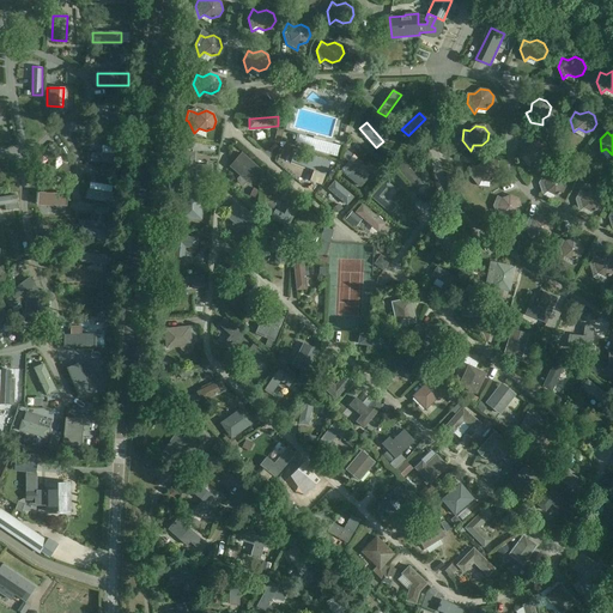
[(298,134),(295,145),(337,157),(340,146),(298,134)]
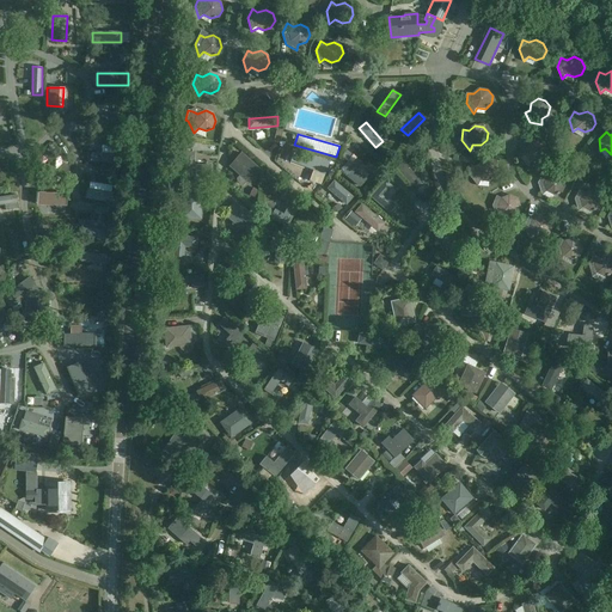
[(196,144),(207,147),(209,141),(199,138),(196,144)]
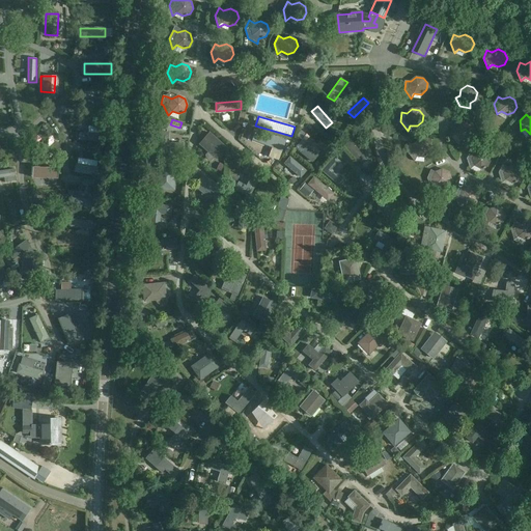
[(452,126),(451,137),(456,135),(462,140),(468,141),(473,137),(474,130),(469,124),(463,124),(458,120),(452,126)]
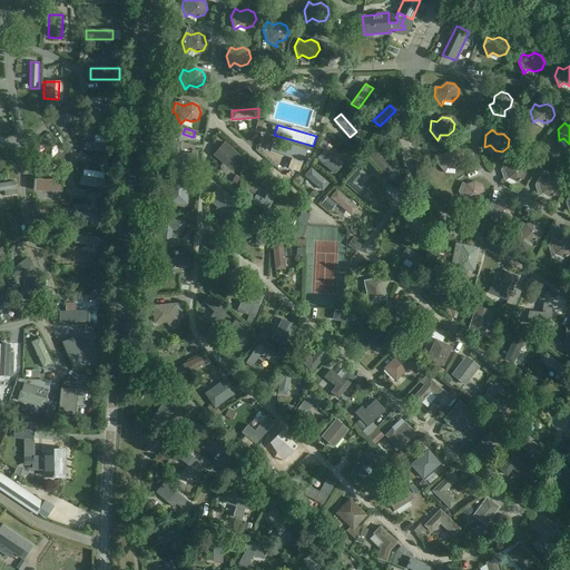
[(330,140),(324,135),(317,141),(324,147),(330,140)]
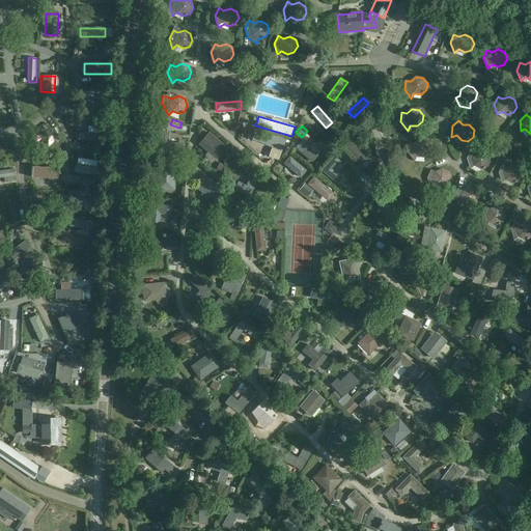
[(100,133),(79,132),(79,141),(99,141),(100,133)]
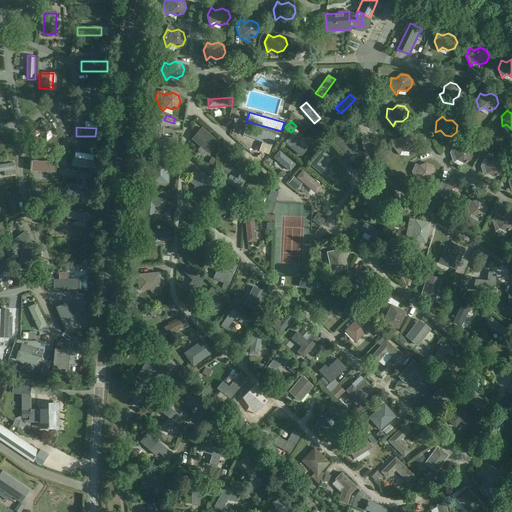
[(153,146),(176,148),(176,138),(162,137),(163,128),(154,127),(153,146)]
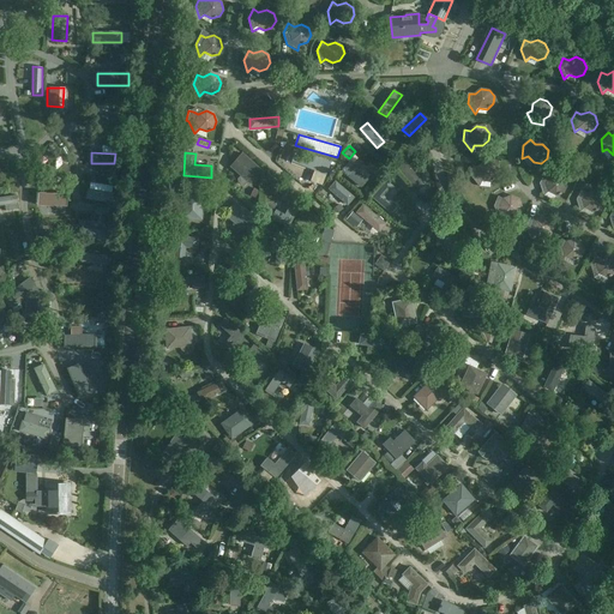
[(248,184),(262,170),(242,152),(229,167),(240,176),(236,179),(238,182),(241,186),(245,185),(247,182),(248,184)]
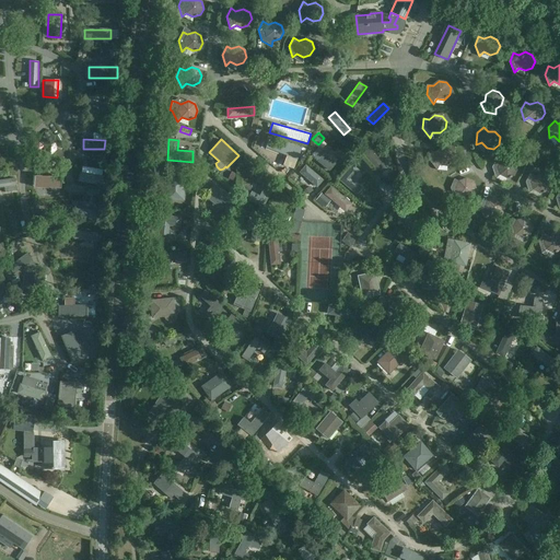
[(277,155),(289,160),(290,156),(296,160),(300,151),(276,141),(275,143),(271,142),(270,143),(269,143),(266,151),(270,153),(270,154),(276,158),(277,155)]
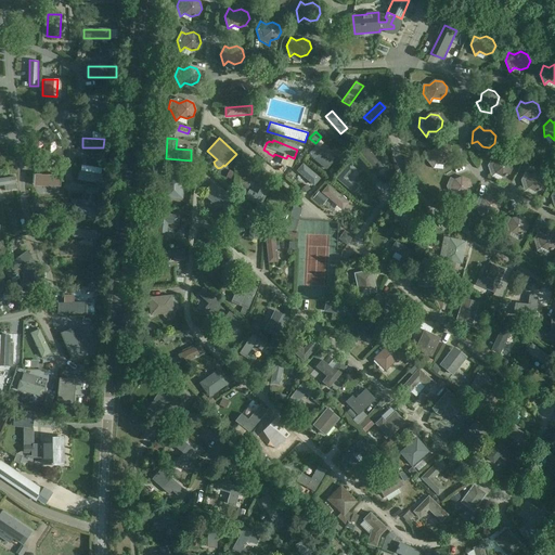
[(325,169),(331,163),(320,154),(326,146),(320,141),(308,155),(325,169)]
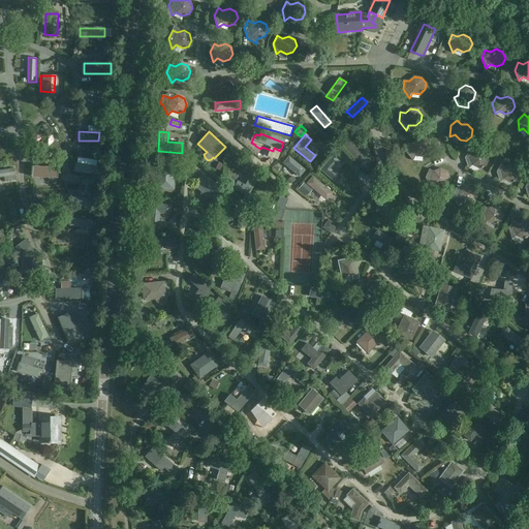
[(43,135),(42,153),(58,154),(59,144),(52,143),(52,136),(43,135)]
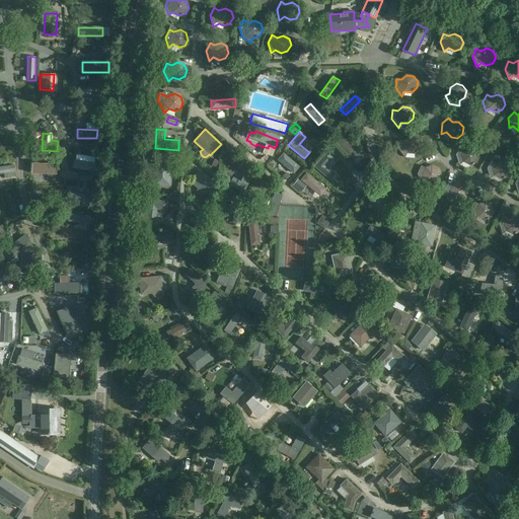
[(405,141),(399,140),(398,149),(405,158),(409,153),(415,153),(421,149),(421,143),(417,138),(411,137),(405,141)]
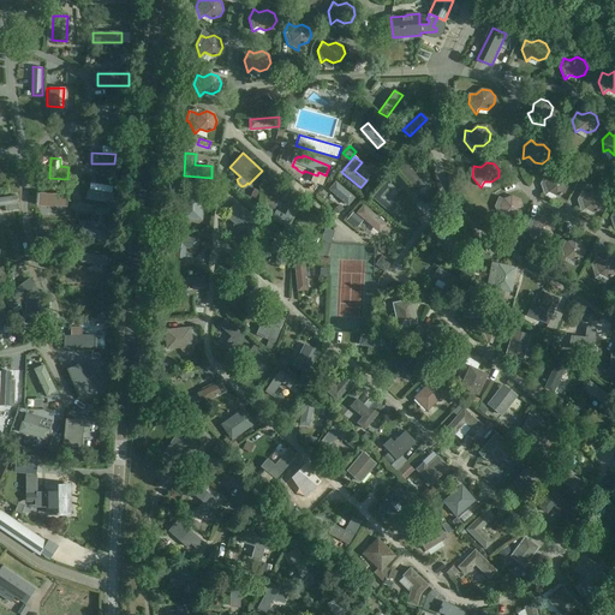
[(399,169),(418,191),(425,185),(406,163),(399,169)]
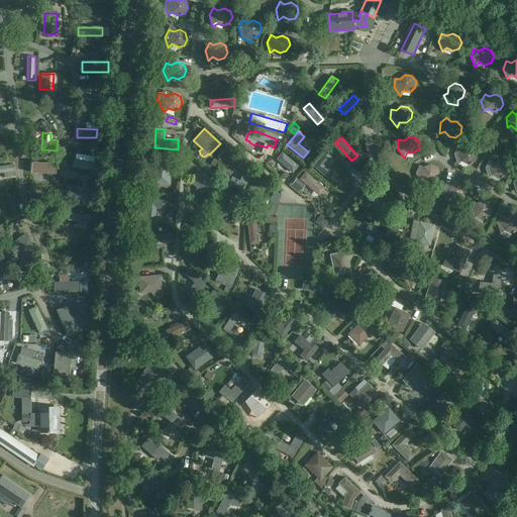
[(478,157),(476,149),(470,147),(463,148),(458,146),(454,154),(458,165),(462,162),(469,165),(475,163),(478,157)]
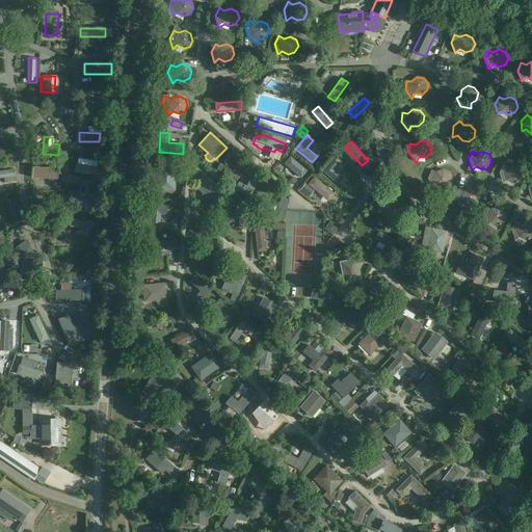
[(321,171),(339,185),(344,179),(335,170),(341,162),(335,156),(321,171)]
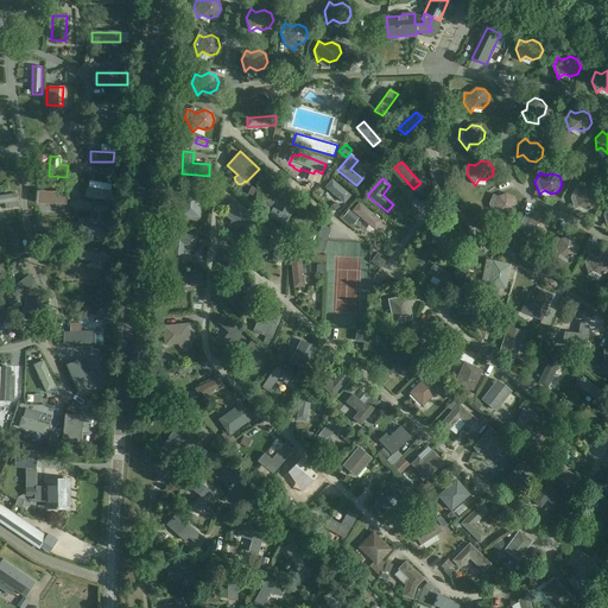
[(350,196),(331,179),(324,188),(343,203),(350,196)]
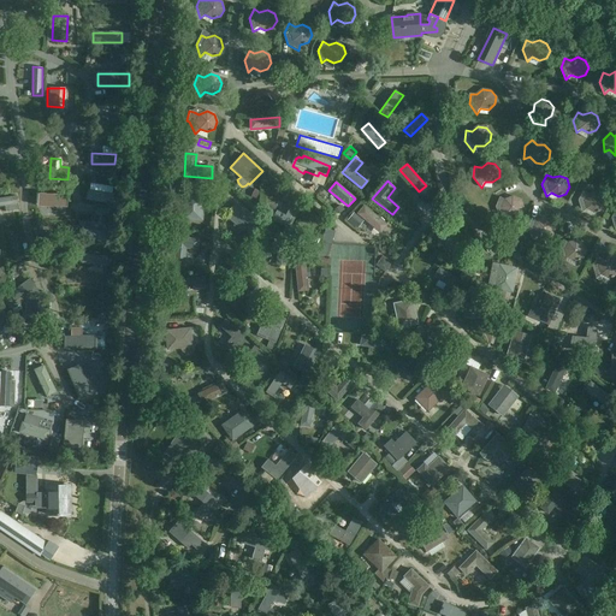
[(88,191),(87,200),(113,202),(113,194),(88,191)]
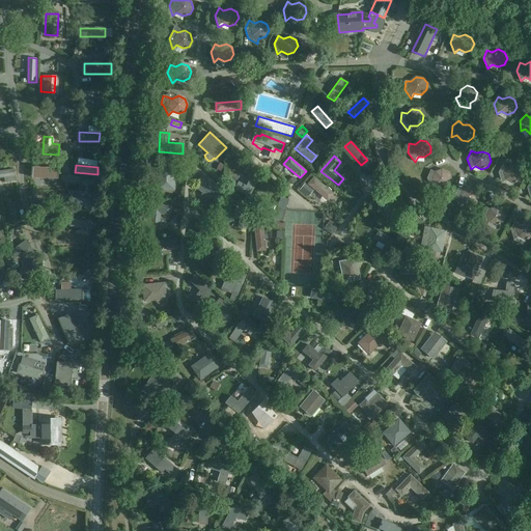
[(503,165),(499,172),(502,184),(507,179),(512,183),(520,180),(523,175),(521,168),(514,165),(508,167),(503,165)]
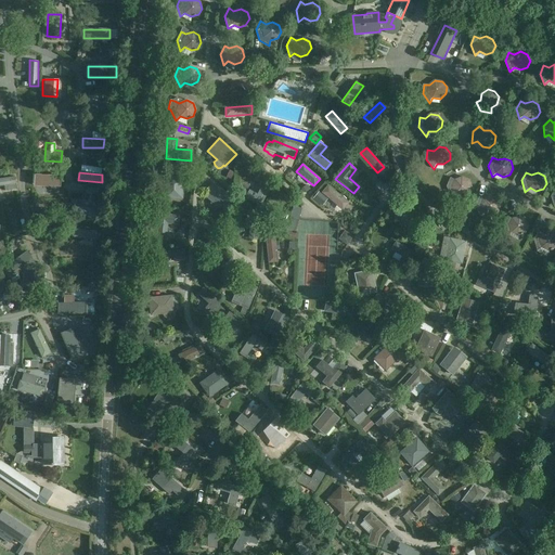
[(61,176),(36,175),(35,186),(60,188),(61,176)]
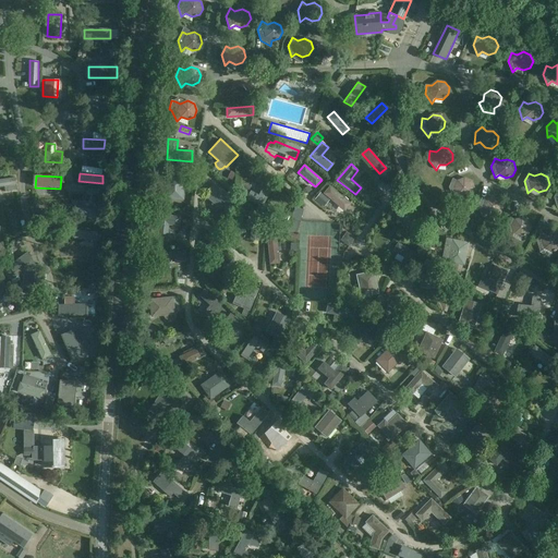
[(166,201),(183,199),(183,177),(165,178),(166,201)]
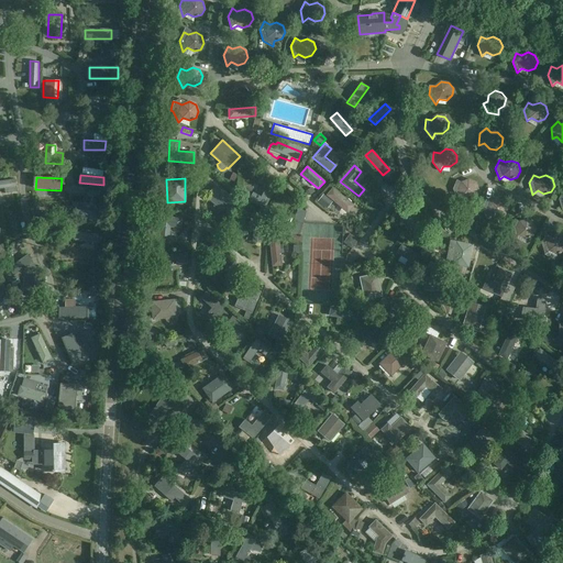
[(14,179),(0,181),(0,188),(4,188),(6,194),(17,191),(14,179)]
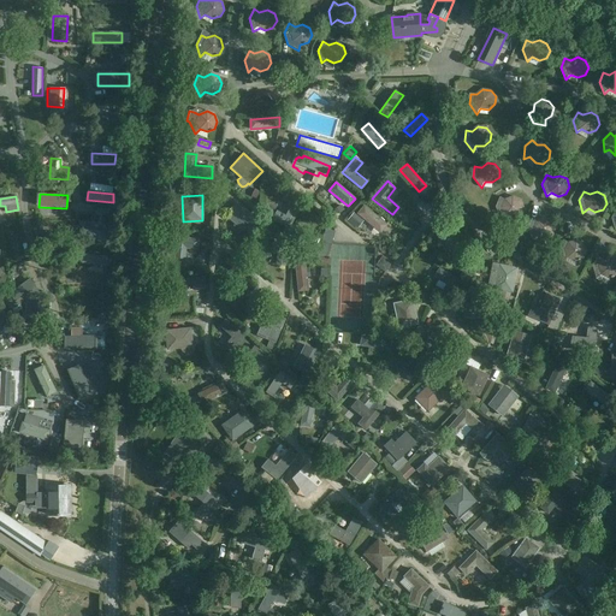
[(507,200),(501,197),(496,207),(501,219),(505,214),(513,217),(521,214),(523,207),(521,200),(514,196),(507,200)]
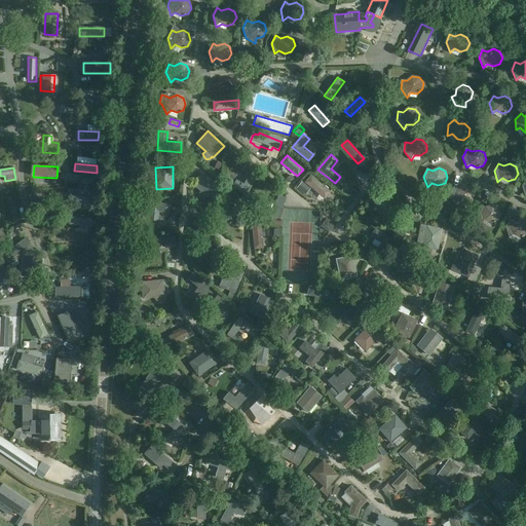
[(232,187),(247,195),(258,176),(251,172),(243,184),(236,180),(232,187)]
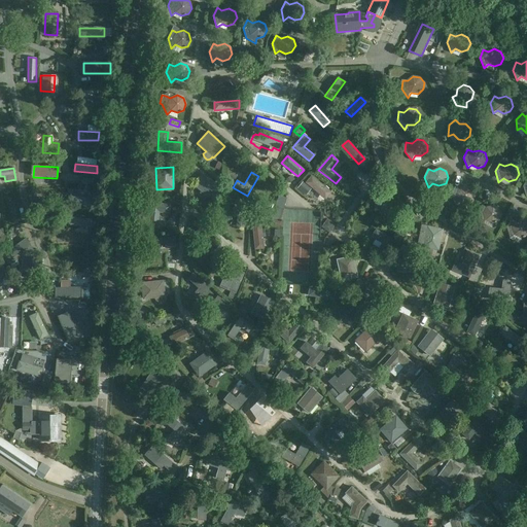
[(211,200),(220,187),(204,174),(194,186),(195,186),(194,188),(192,189),(192,191),(195,192),(197,192),(205,199),(207,197),(211,200)]
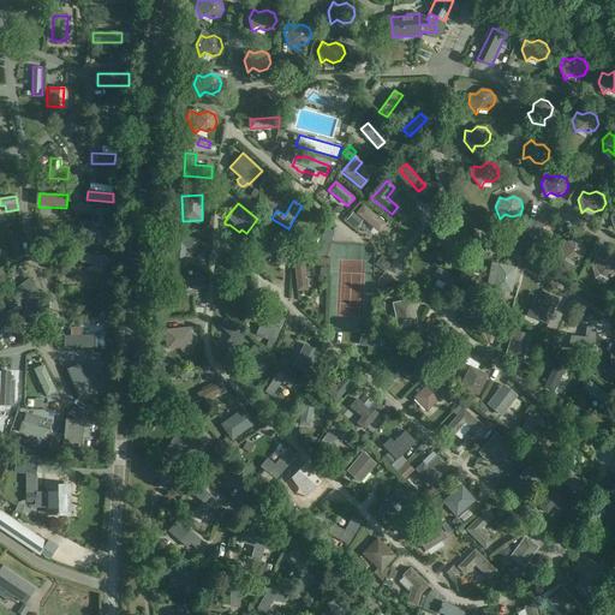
[(102,208),(79,204),(79,213),(101,215),(102,208)]
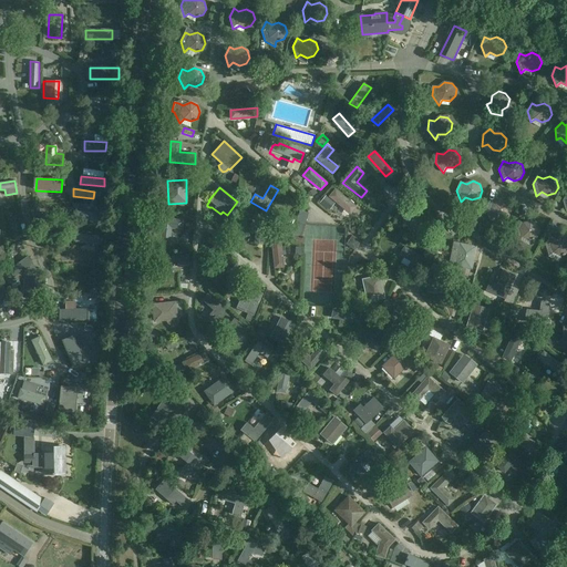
[(328,197),(350,215),(357,207),(334,188),(328,197)]
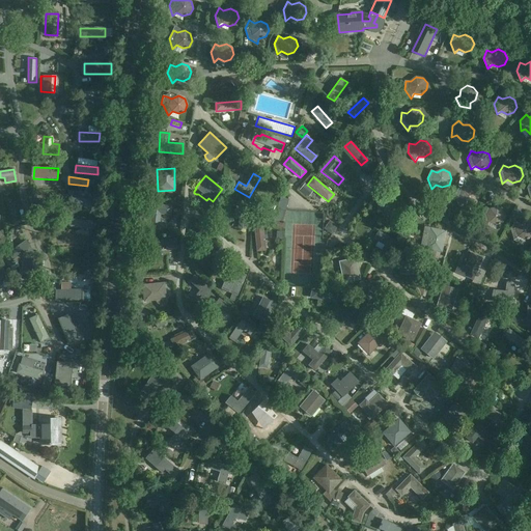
[(225,183),(229,188),(235,184),(232,177),(225,183)]
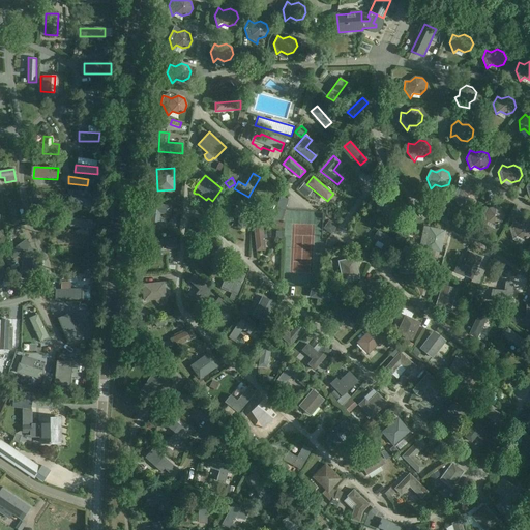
[(313,190),(304,183),(298,189),(307,197),(313,190)]
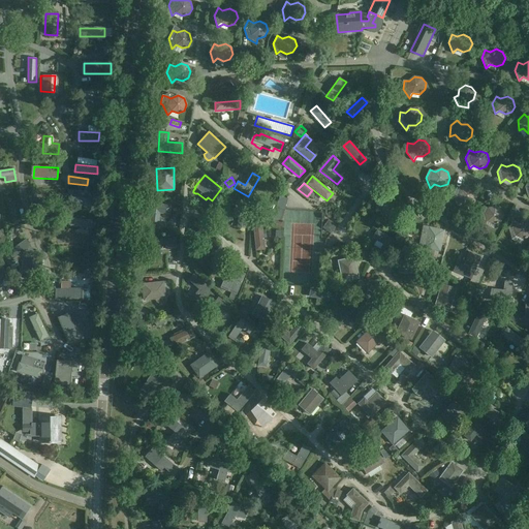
[(457,188),(454,196),(458,207),(462,203),(468,205),(474,203),(477,196),(474,190),(468,187),(462,190),(457,188)]
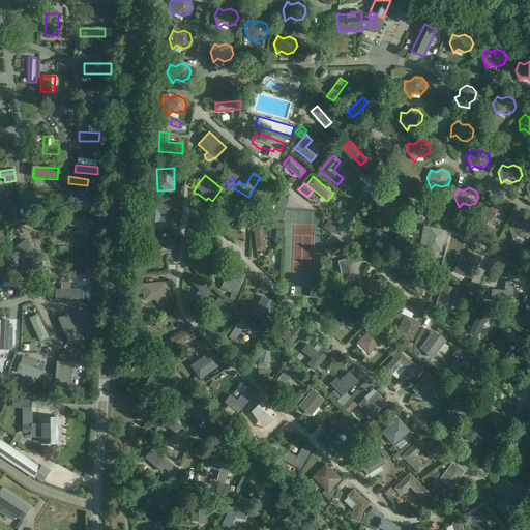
[(236,201),(231,196),(226,202),(231,206),(236,201)]
